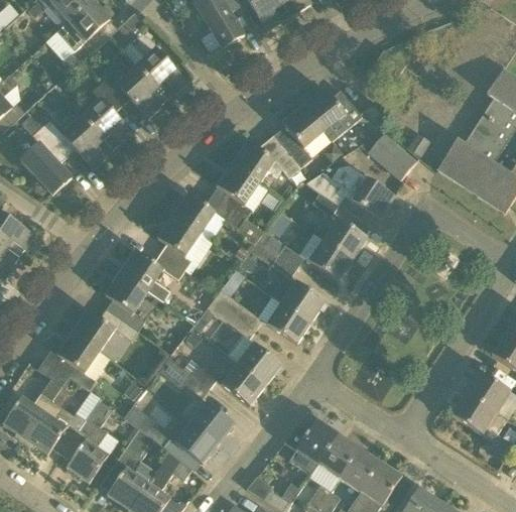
[(39,0),(45,7),(50,3),(67,21),(55,30),(56,31),(91,0),(39,0)]
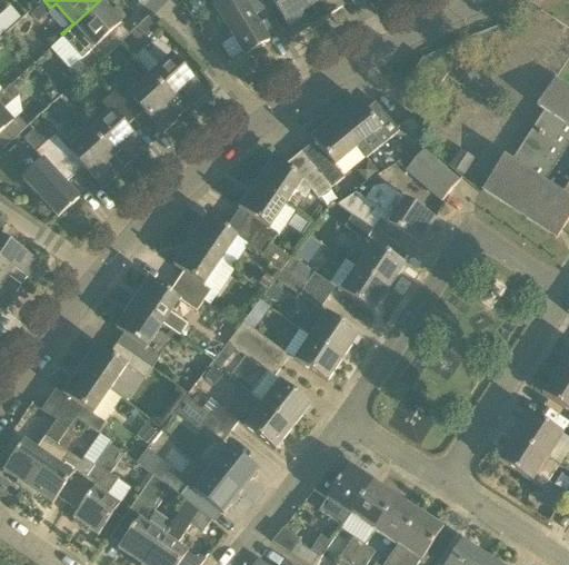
[(98,59),(119,40),(128,30),(120,21),(121,20),(102,0),(100,0),(62,35),(80,56),(67,68),(77,79),(98,59)]
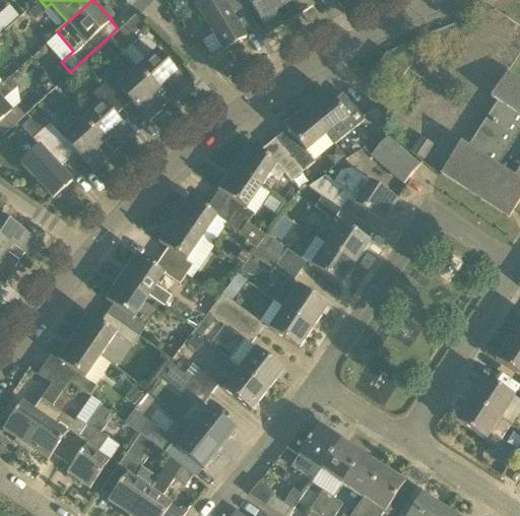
[(223,49),(246,35),(232,12),(241,6),(237,0),(212,0),(199,8),(212,31),(223,49)]
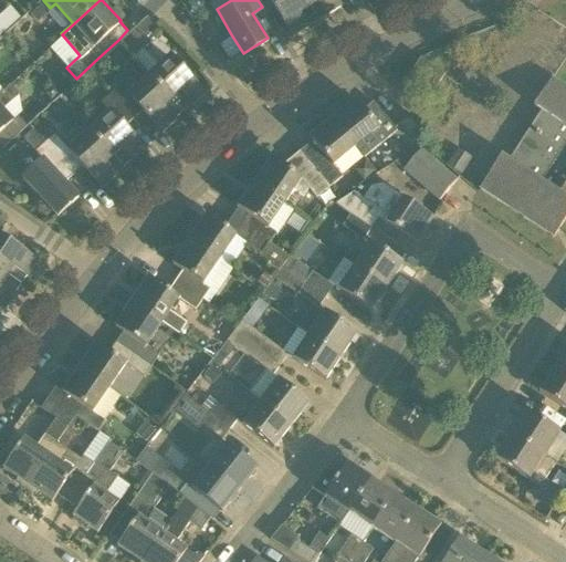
[(258,0),(262,7),(272,0),(292,33),(316,18),(305,0),(258,0)]
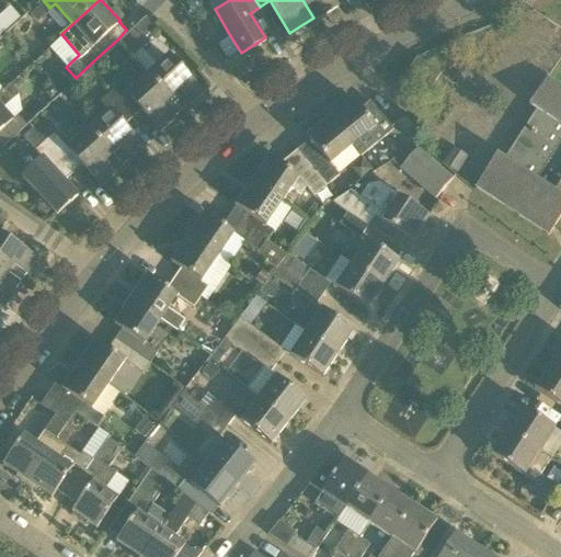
[(302,0),(313,18),(338,3),(335,0),(302,0)]
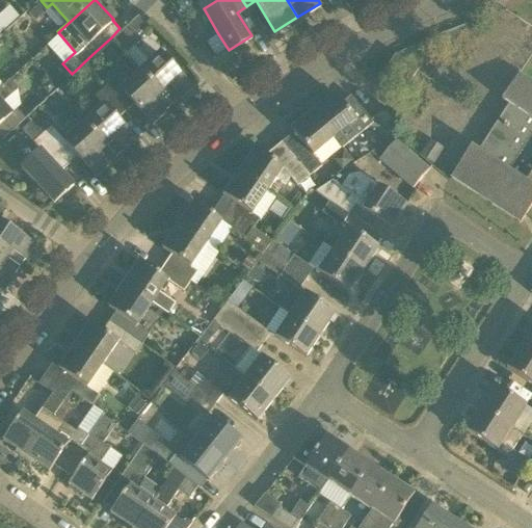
[(120,28),(111,37),(125,52),(134,44),(141,36),(137,32),(128,23),(127,21),(120,28)]
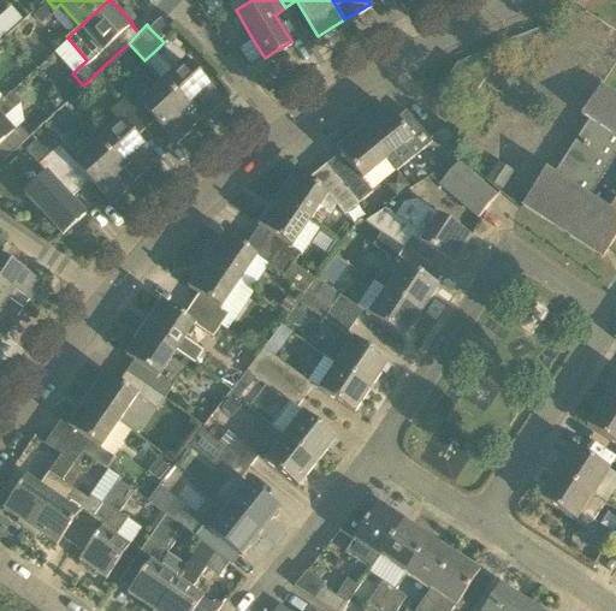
[(184,58),(172,69),(161,78),(200,119),(221,99),(184,58)]
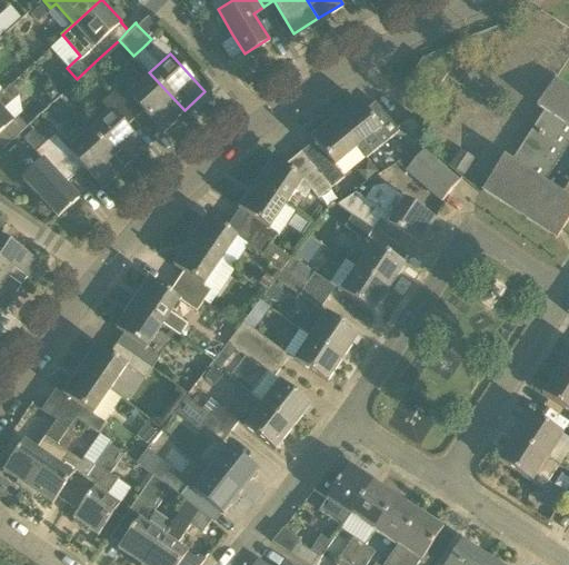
[(431,95),(447,71),(422,55),(407,78),(431,95)]
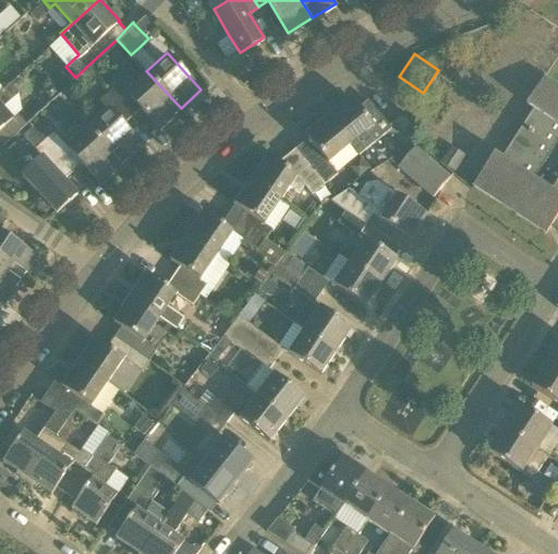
[(181,108),(146,71),(126,89),(119,82),(109,91),(131,115),(141,106),(160,128),(181,108)]
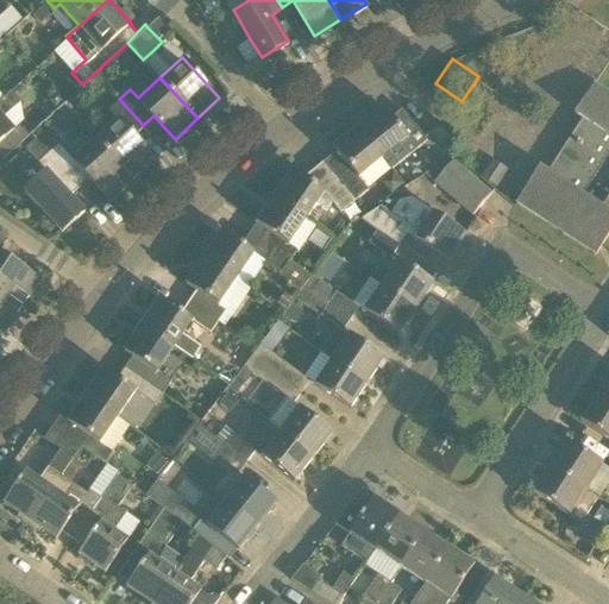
[(608,89),(594,80),(573,109),(582,115),(547,168),(539,163),(516,200),(595,251),(608,230),(608,89)]
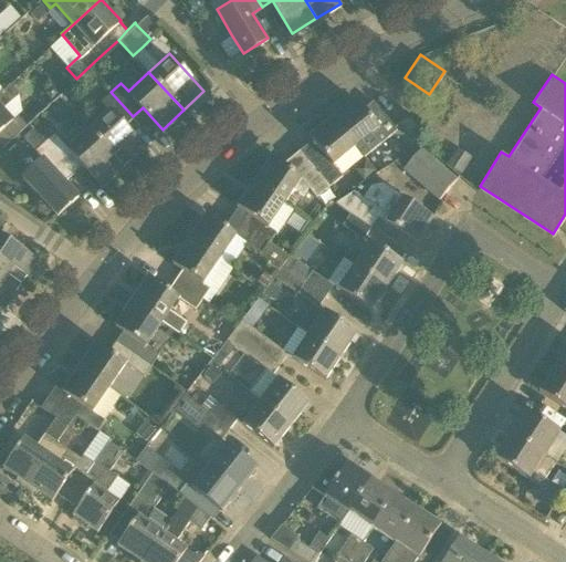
[(0,142),(3,145),(27,123),(18,113),(12,117),(3,106),(18,93),(9,83),(0,91),(0,142)]
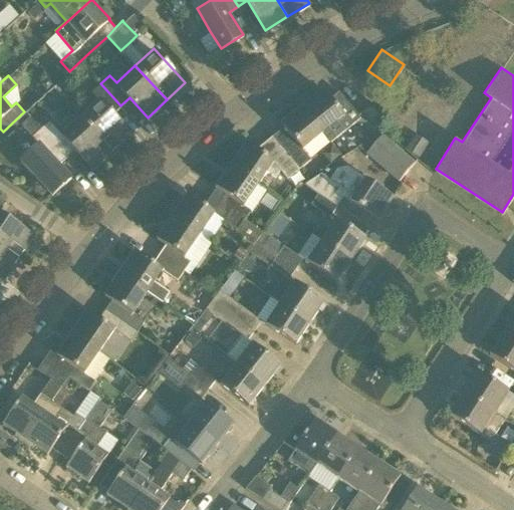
[(111,150),(131,133),(112,112),(120,105),(100,83),(92,90),(99,98),(80,115),(111,150)]
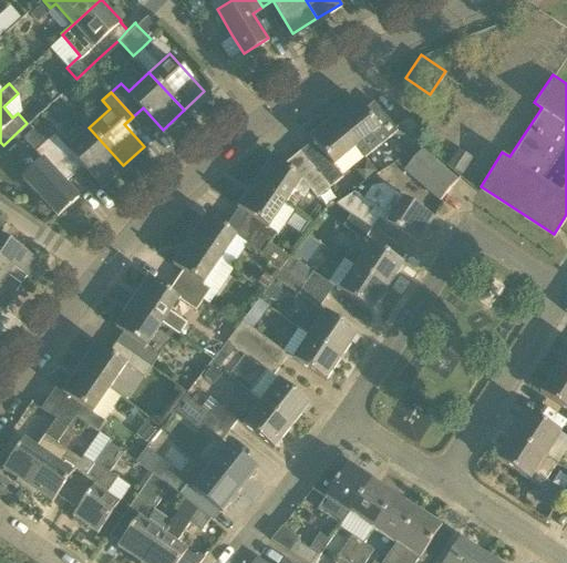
[(364,106),(356,96),(333,115),(364,155),(398,128),(374,99),(364,106)]
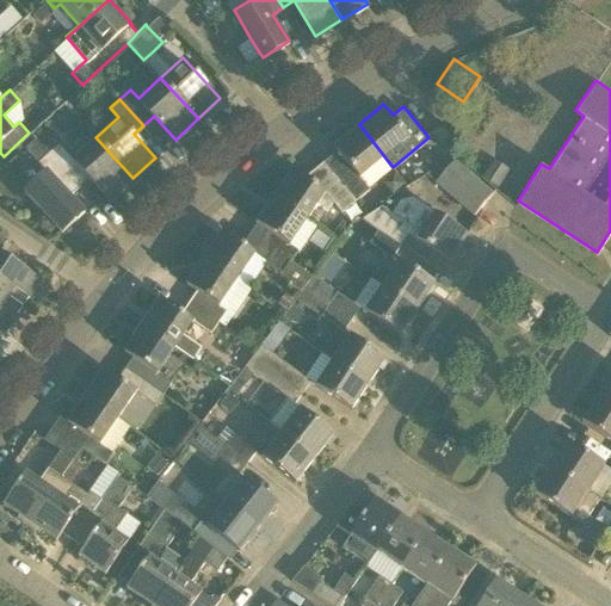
[(443,142),(451,133),(439,121),(430,130),(443,142)]
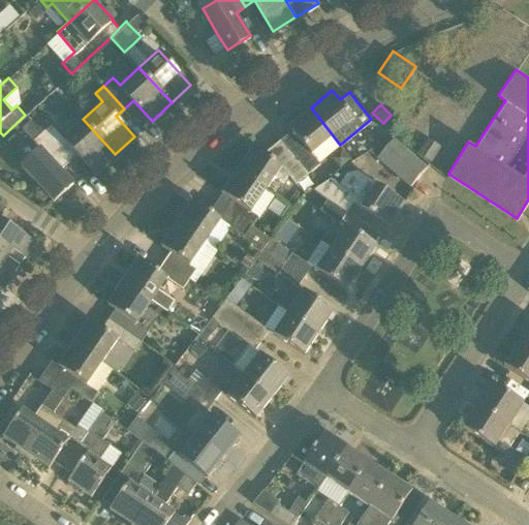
[(291,129),(280,139),(307,172),(319,161),(312,152),(332,136),(339,146),(340,145),(311,107),(289,125),(291,129)]
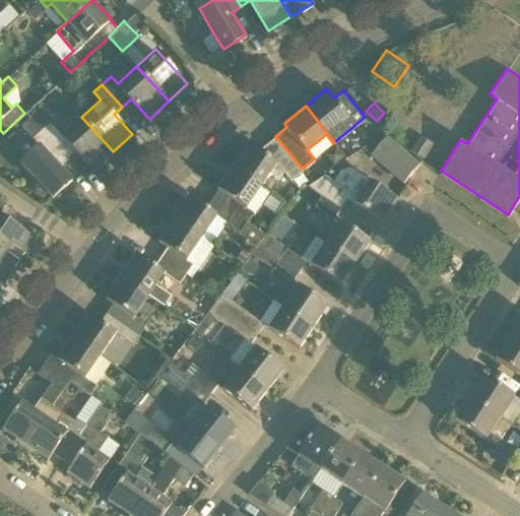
[(52,196),(72,178),(53,158),(61,150),(41,128),(29,116),(21,124),(33,136),(40,144),(20,162),(52,196)]
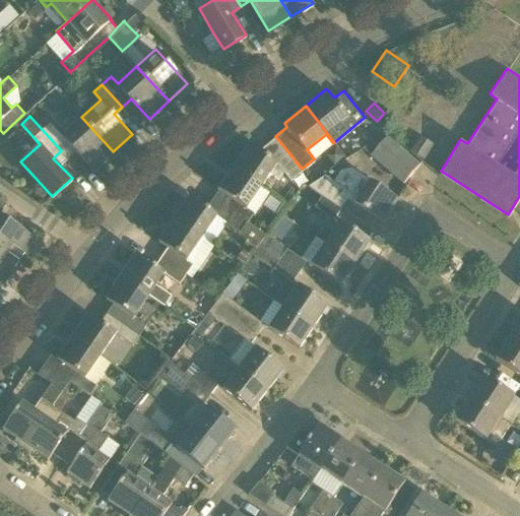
[(113,151),(81,117),(63,134),(50,120),(41,128),(61,150),(70,143),(94,169),(113,151)]
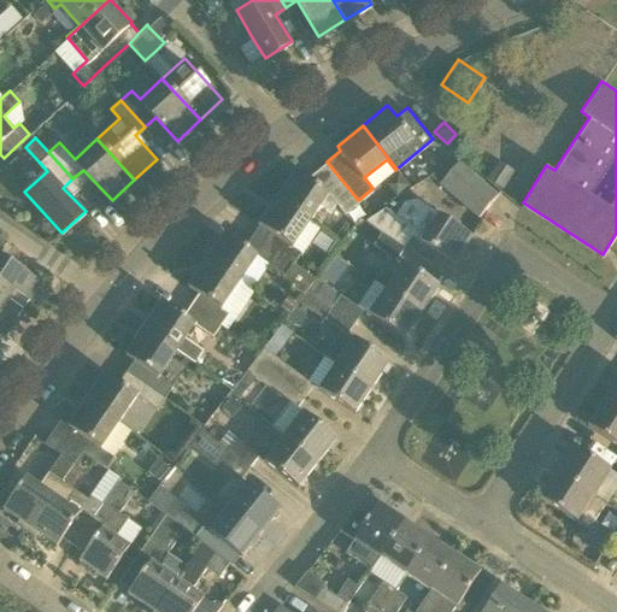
[(504,186),(516,166),(499,156),(488,175),(504,186)]
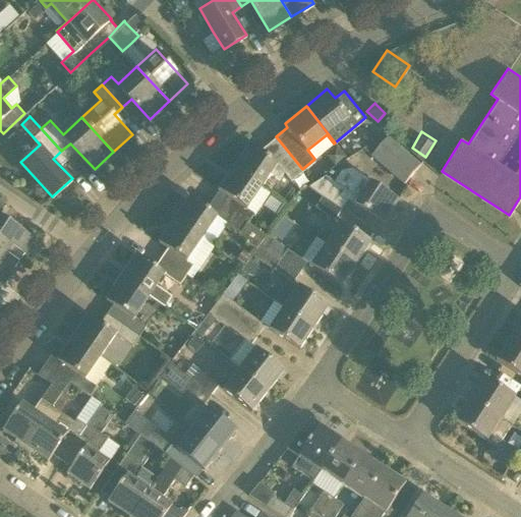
[(404,181),(405,181),(419,163),(385,133),(371,153),(404,181)]
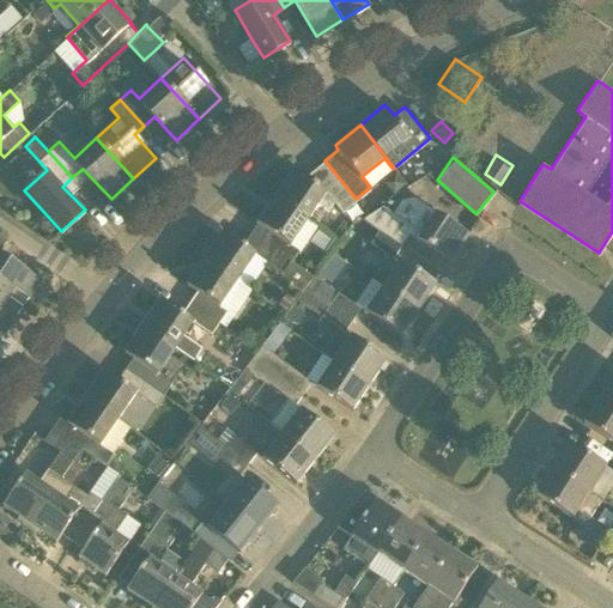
[(293,168),(275,194),(309,217),(319,202),(328,210),(334,201),(343,211),(356,199),(325,160),(305,176),(293,168)]
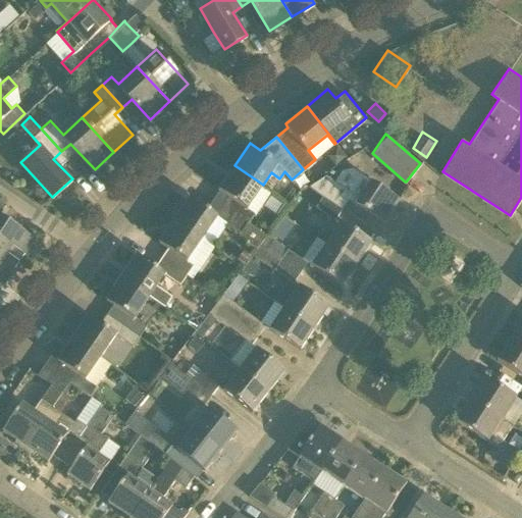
[(248,221),(254,211),(248,207),(263,185),(235,165),(219,188),(222,190),(215,199),(248,221)]
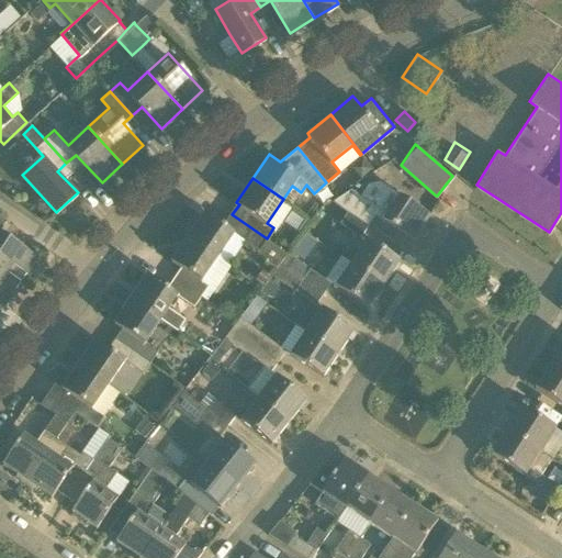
[(332,200),(346,210),(368,224),(375,213),(413,238),(429,213),(398,193),(379,179),(368,181),(360,193),(350,188),(332,200)]
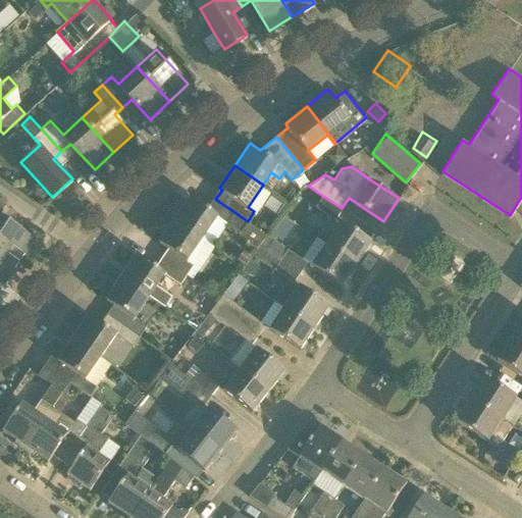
[(209,208),(190,195),(174,218),(201,237),(216,214),(241,230),(239,235),(258,248),(261,244),(267,235),(248,221),(215,199),(209,208)]
